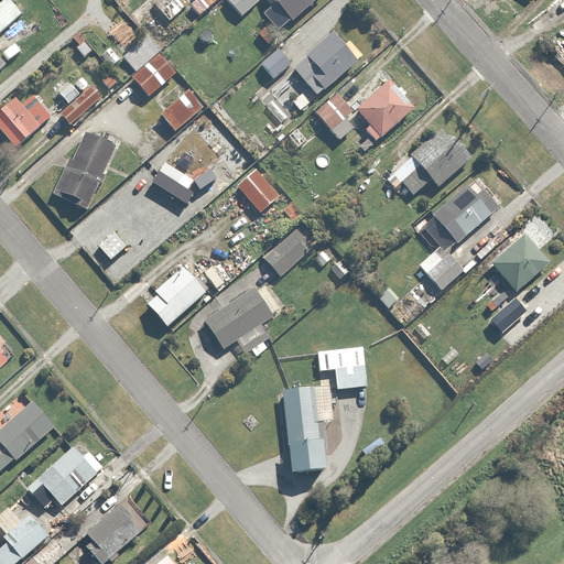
[(9,0),(0,0),(0,29),(20,12),(9,0)]
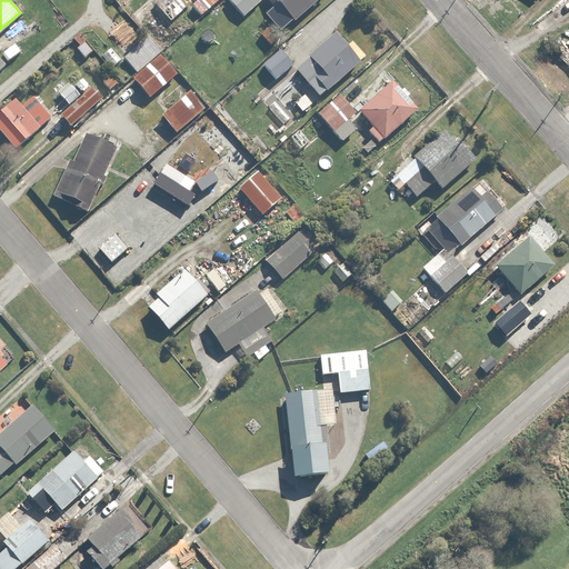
[(147,35),(159,51),(181,33),(171,21),(188,7),(182,0),(148,0),(130,16),(147,35)]
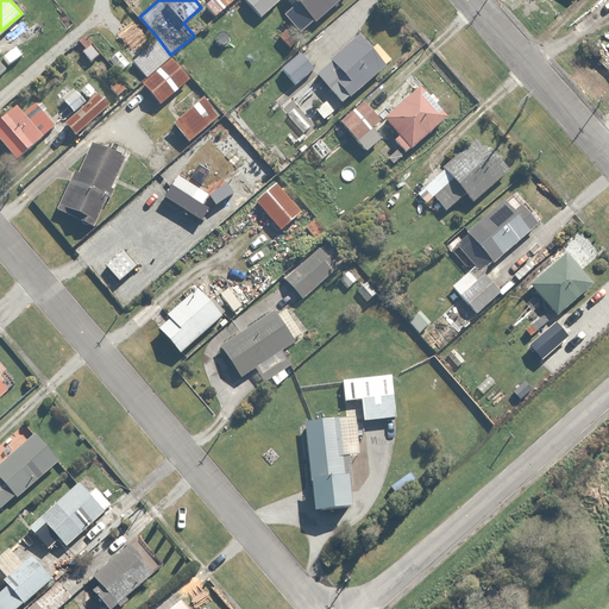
[(208,0),(206,4),(214,13),(228,0),(208,0)]
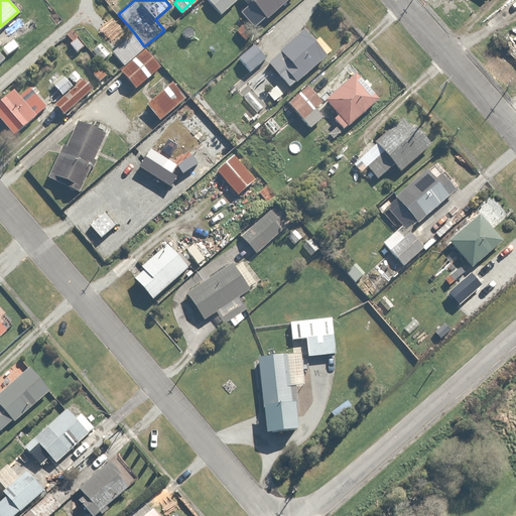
[(206,0),(220,15),(235,0),(206,0)]
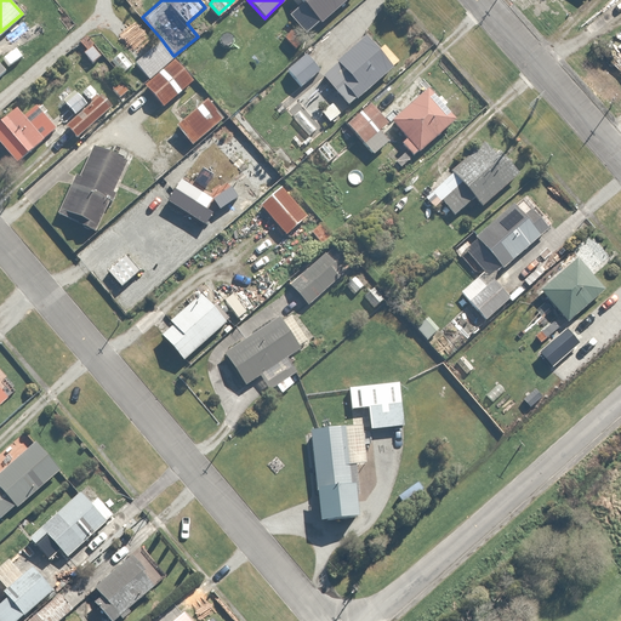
[(300,0),(319,22),(343,0),(300,0)]
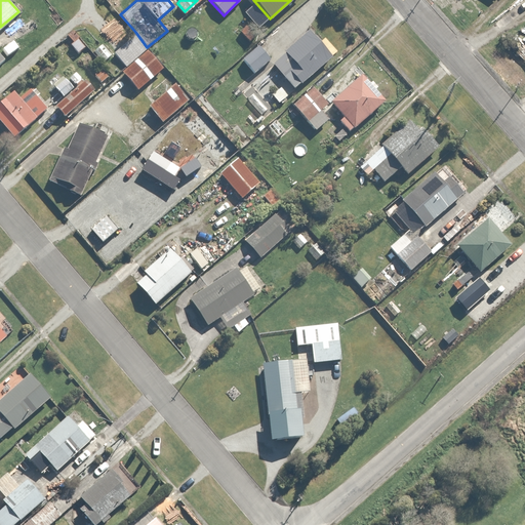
[(283,76),(293,88),(332,53),(309,28),(284,50),(289,55),(280,64),(287,72),(283,76)]
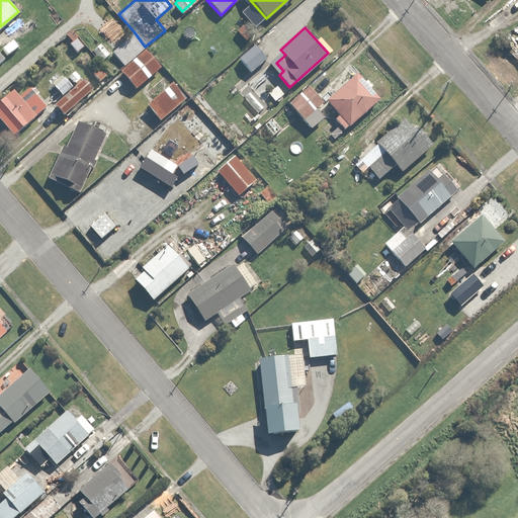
[(78,51),(84,46),(98,62),(108,53),(87,28),(71,42),(78,51)]
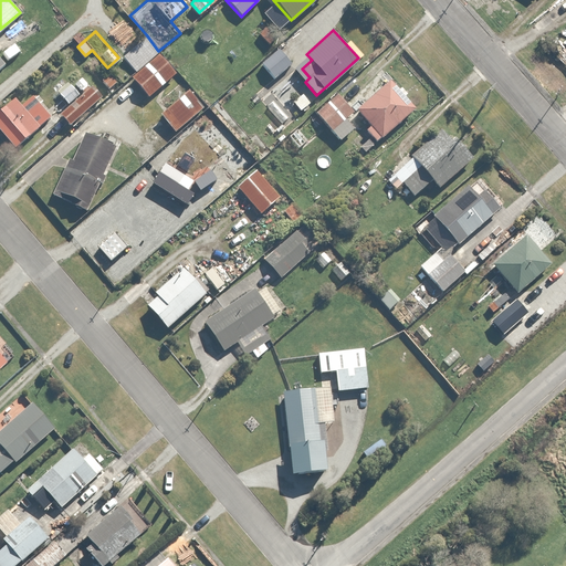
[(158,51),(146,34),(123,52),(136,67),(129,74),(147,95),(176,72),(158,51)]
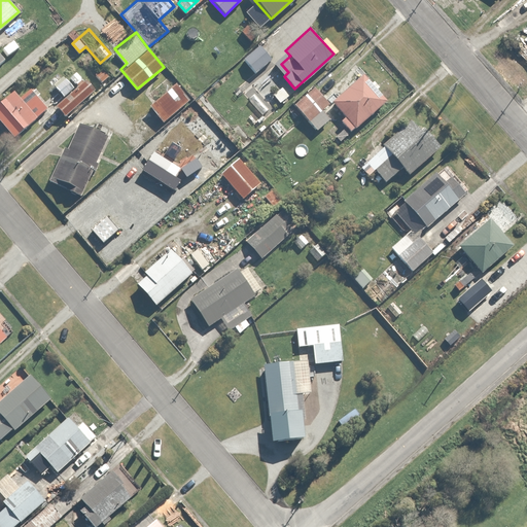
[(105,67),(95,75),(102,82),(111,74),(105,67)]
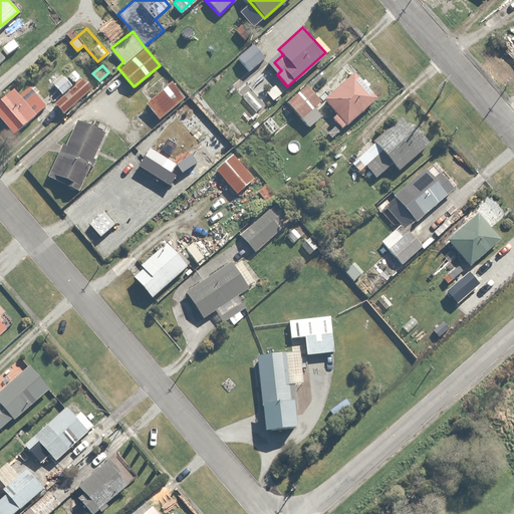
[(61,74),(51,84),(61,94),(53,102),(65,114),(92,86),(73,66),(64,76),(61,74)]
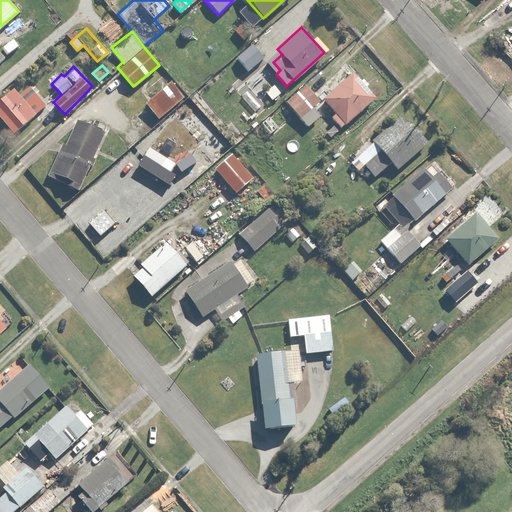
[(350,70),(323,96),(336,111),(330,117),(340,128),(374,96),(350,70)]
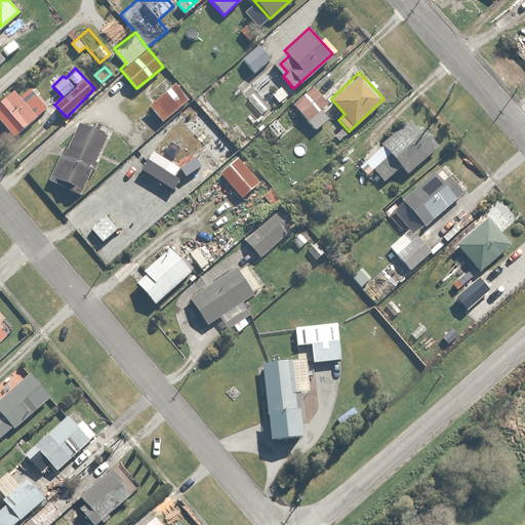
[(174,82),(149,105),(162,120),(188,97),(174,82)]
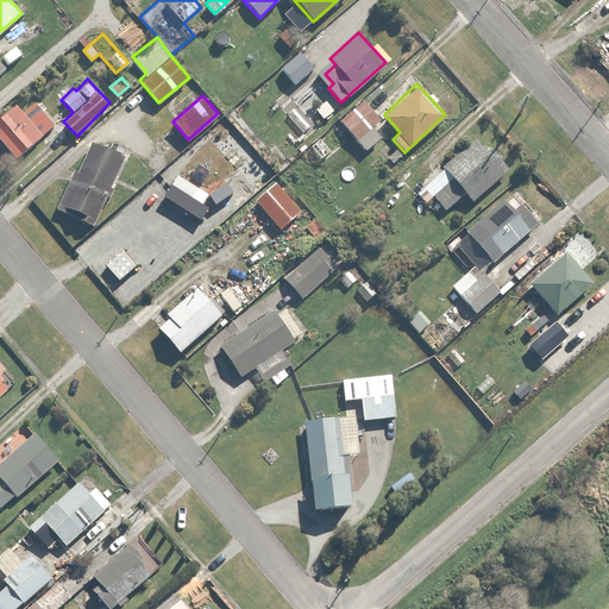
[(383,120),(364,99),(338,121),(364,151),(383,135),(376,126),(383,120)]
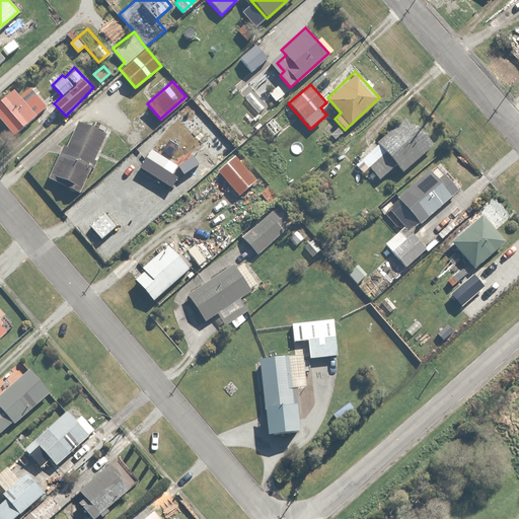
[(0,119),(13,134),(47,105),(29,86),(18,96),(9,85),(0,93),(0,119)]
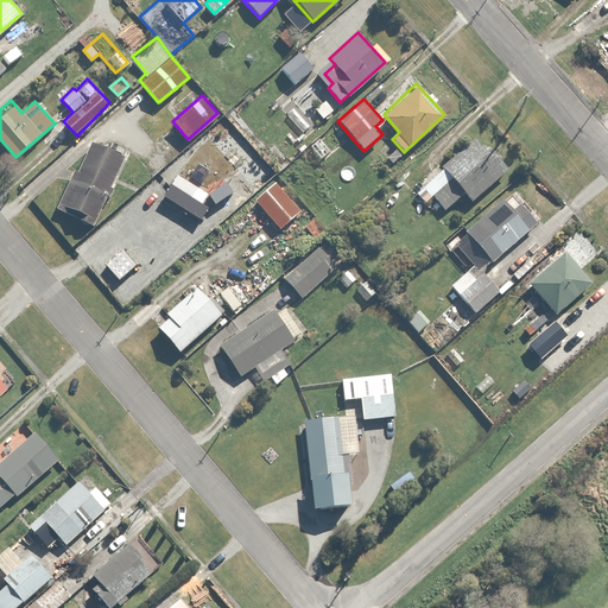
[(476,135),(441,164),(453,178),(432,195),(450,215),(505,170),(476,135)]
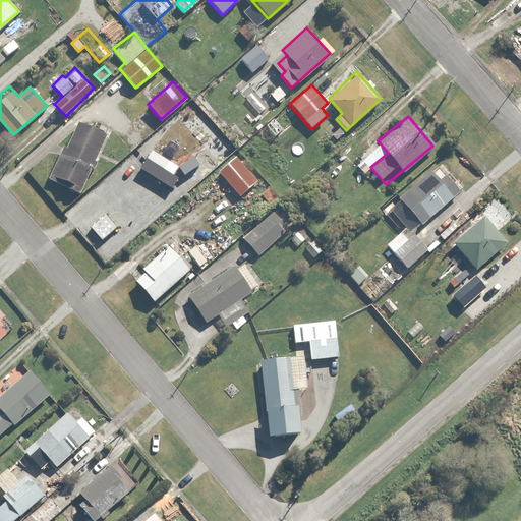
[(80,193),(105,133),(77,122),(66,150),(62,148),(49,180),(80,193)]
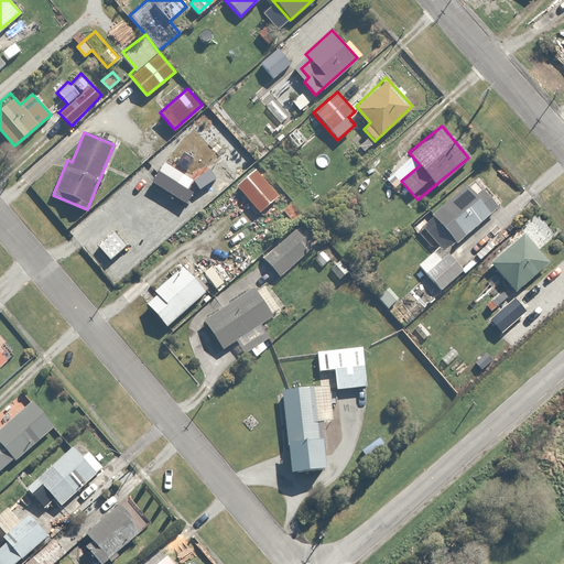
[(256,165),(234,185),(259,213),(281,194),(256,165)]
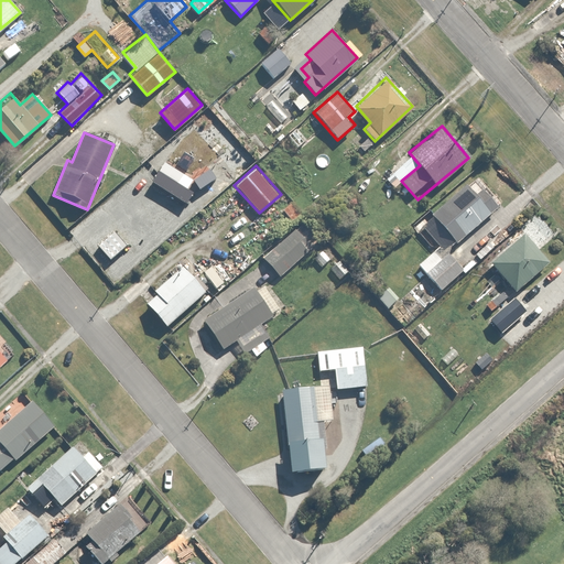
[(431,212),(446,230),(440,236),(448,246),(455,240),(456,242),(500,206),(475,175),(431,212)]
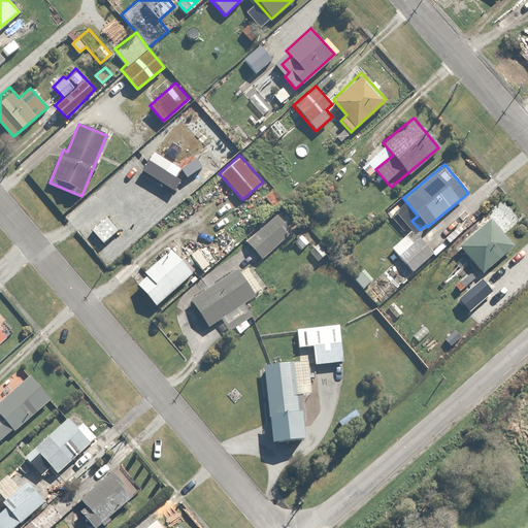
[(269,189),(261,195),(271,207),(279,200),(269,189)]
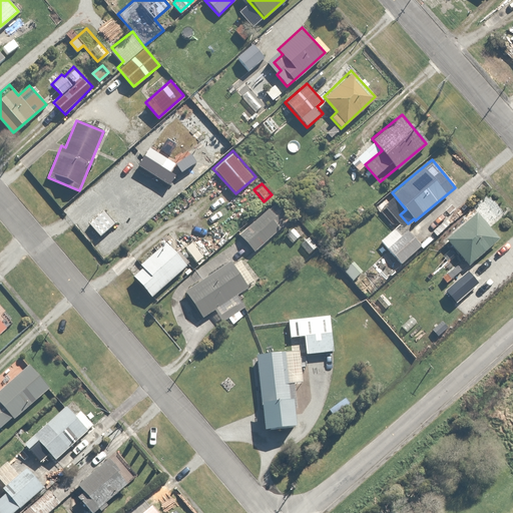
[(274,202),(237,234),(251,249),(281,224),(276,218),(283,212),(274,202)]
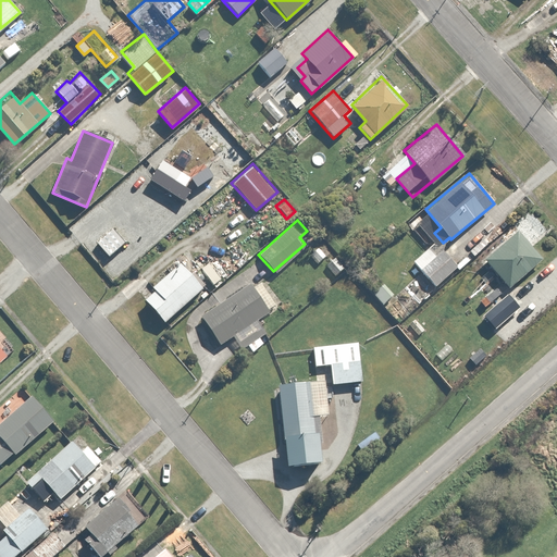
[(518,231),(483,259),(507,288),(542,259),(518,231)]
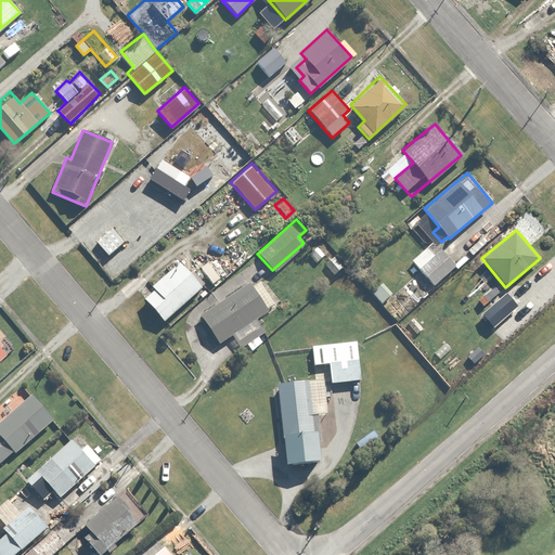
[(435,285),(453,267),(438,250),(434,255),(424,245),(410,259),(435,285)]
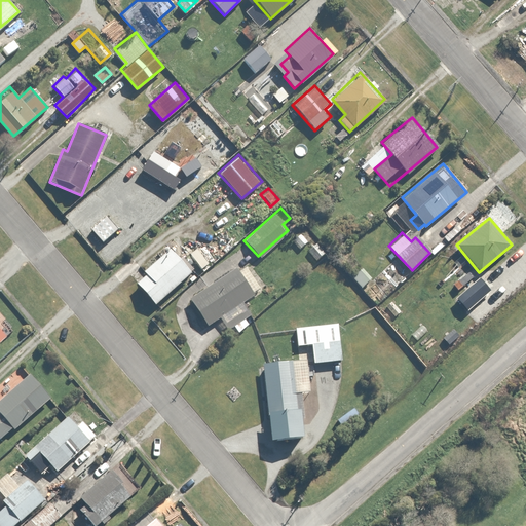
[(302,233),(292,239),(299,249),(308,241),(302,233)]
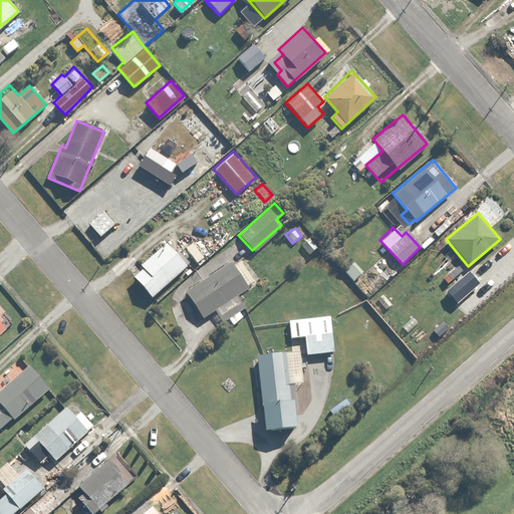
[(309,237),(301,245),(309,254),(318,247),(309,237)]
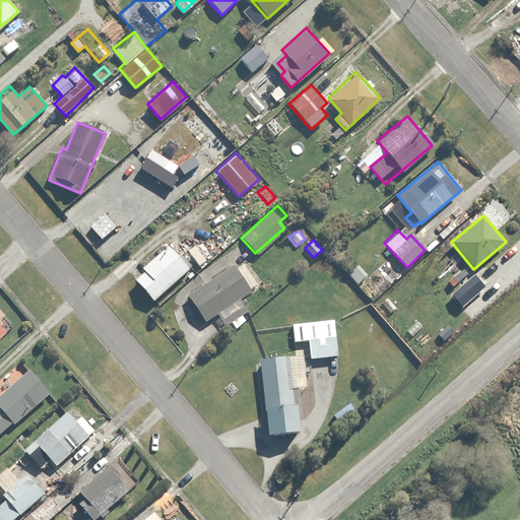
[(134,279),(151,300),(188,269),(168,245),(140,266),(144,271),(134,279)]
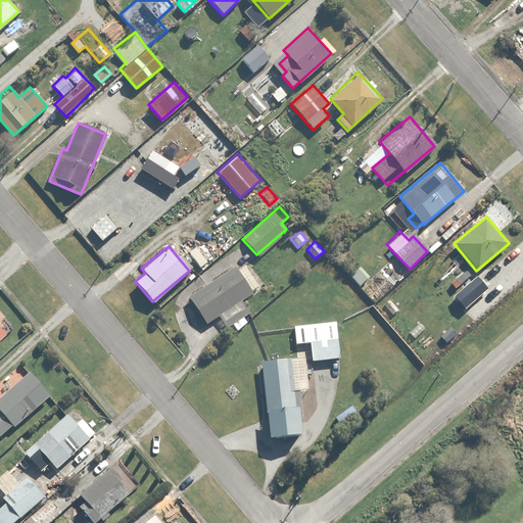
[(357,266),(347,275),(359,286),(368,278),(357,266)]
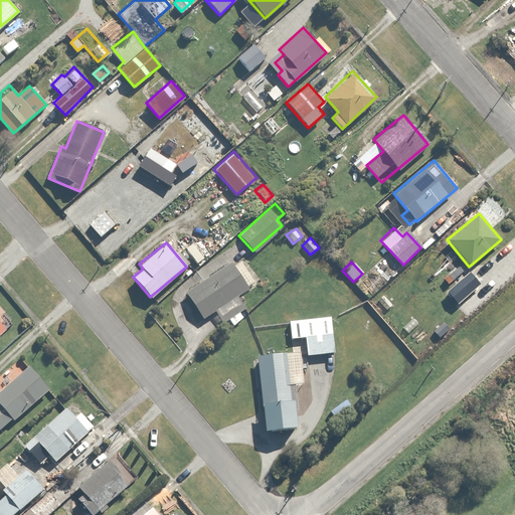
[(230,264),(186,293),(203,318),(215,310),(223,321),(228,317),(233,325),(244,317),(241,311),(245,309),(236,296),(247,289),(230,264)]
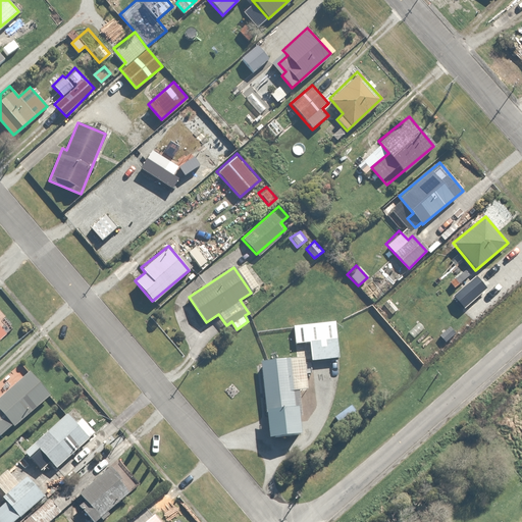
[(472,276),(451,296),(462,308),(483,289),(472,276)]
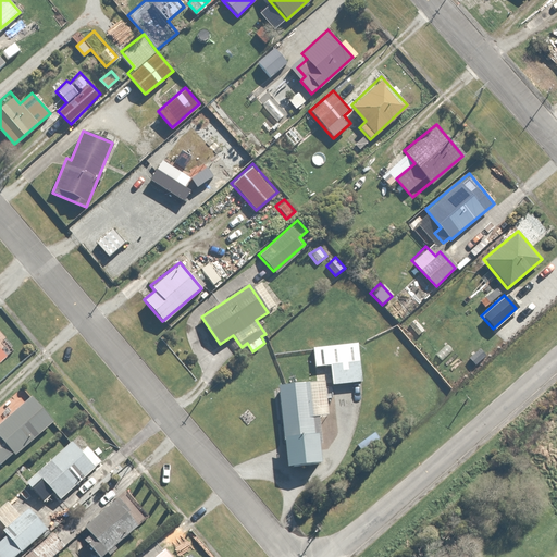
[(0,337),(0,359),(11,350),(0,337)]
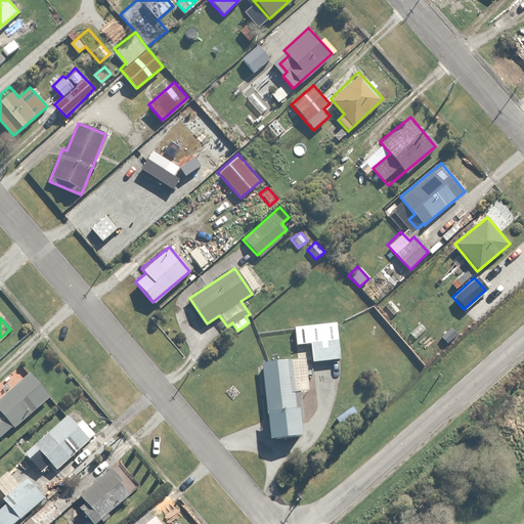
[(450,325),(439,336),(445,343),(456,333),(450,325)]
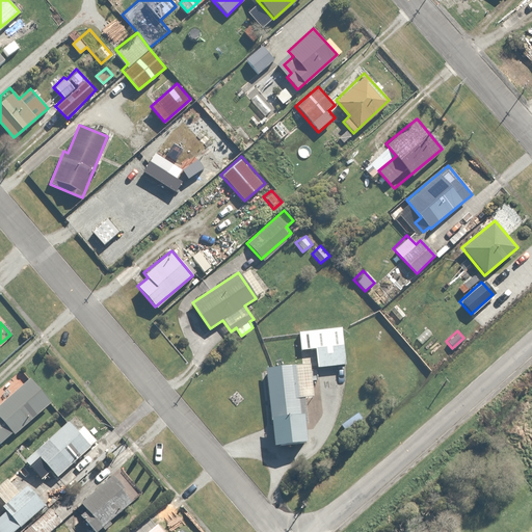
[(340,338),(314,341),(316,366),(342,364),(340,338)]
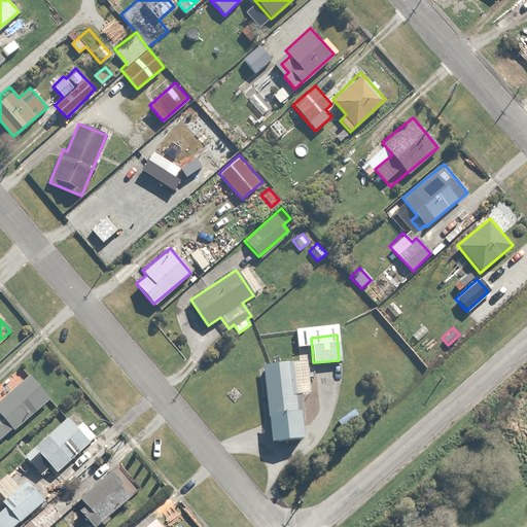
[(291,358),(258,361),(266,441),(299,437),(291,358)]
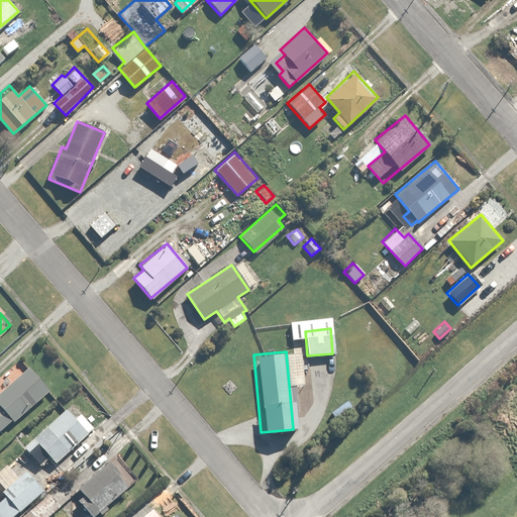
[(26,367),(0,392),(0,427),(11,417),(15,421),(48,390),(26,367)]
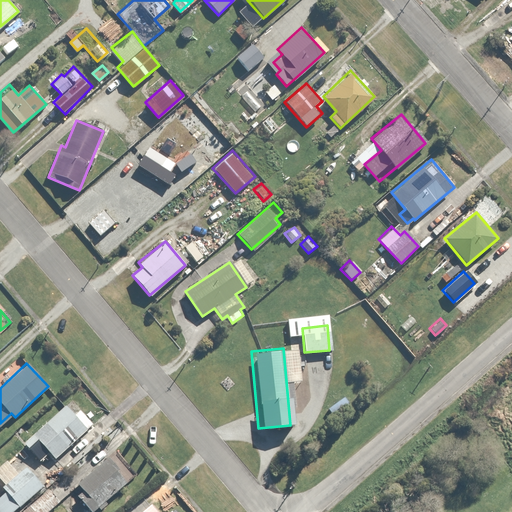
[(75,414),(66,405),(23,441),(39,459),(48,451),(54,459),(94,424),(80,409),(75,414)]
